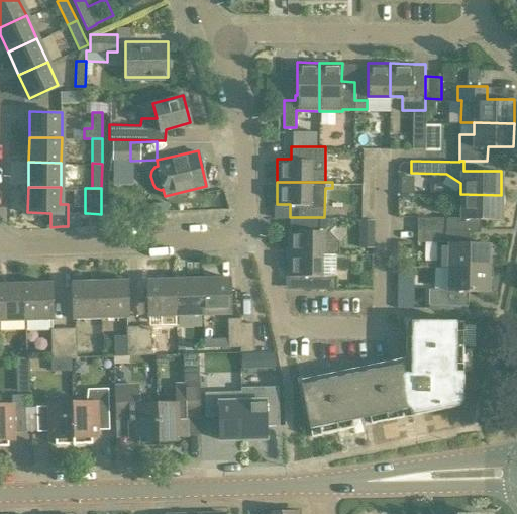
[(460,194),(460,217),(417,216),(417,230),(463,231),(475,231),(475,218),(501,218),(501,195),(460,194)]
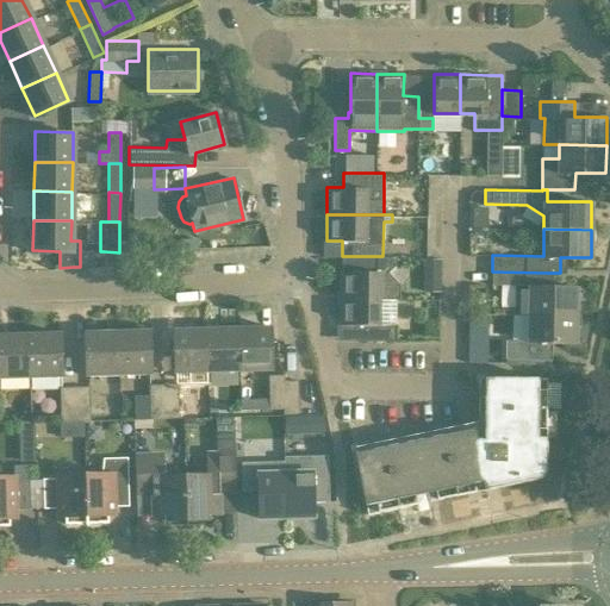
[(424,255),(424,288),(441,288),(441,255),(424,255)]
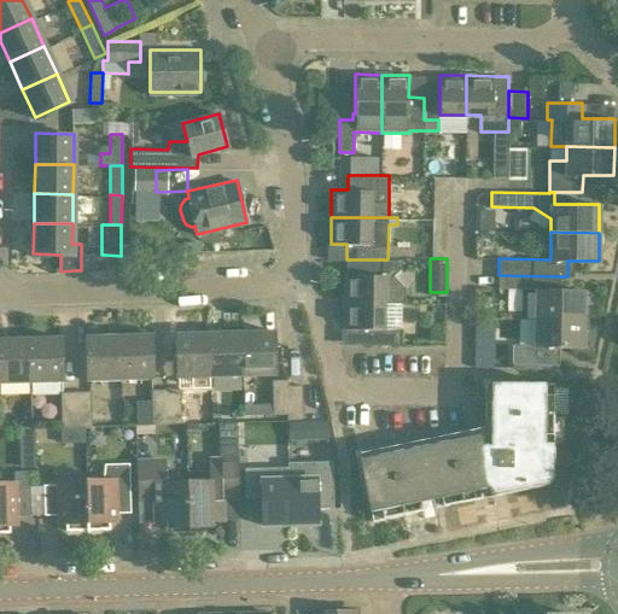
[(347,259),(347,275),(344,274),(344,302),(384,302),(404,303),(404,287),(394,275),(402,267),(402,259),(388,259),(347,259)]
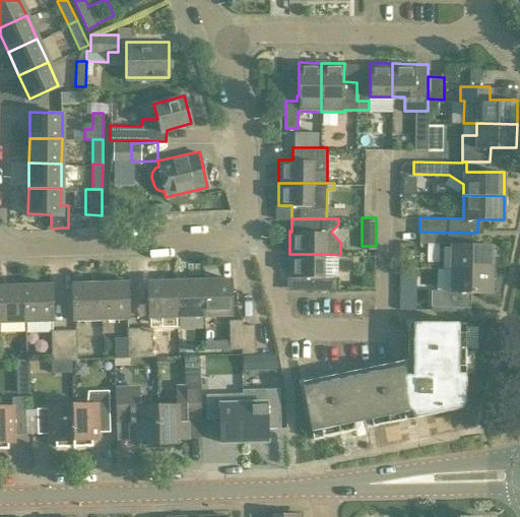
[(492,244),(466,244),(466,233),(419,232),(419,242),(447,243),(451,244),(450,267),(491,268),(492,244)]
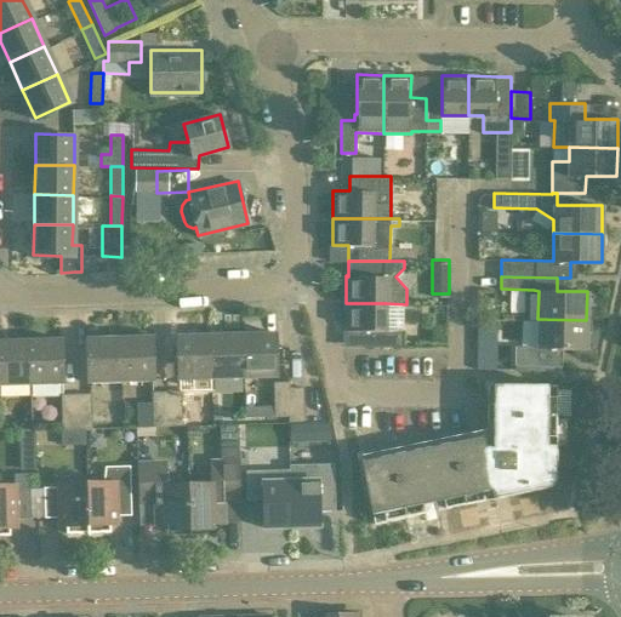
[(386,330),(386,303),(346,303),(346,330),(366,330),(366,346),(403,346),(403,331),(386,330)]
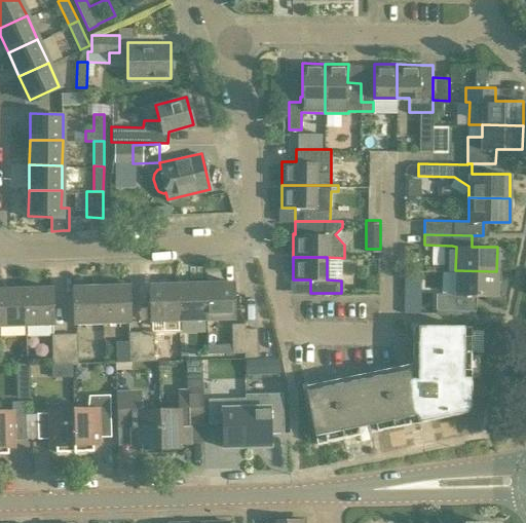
[(455,270),(455,294),(438,294),(437,306),(474,307),(474,295),(496,295),(496,271),(455,270)]
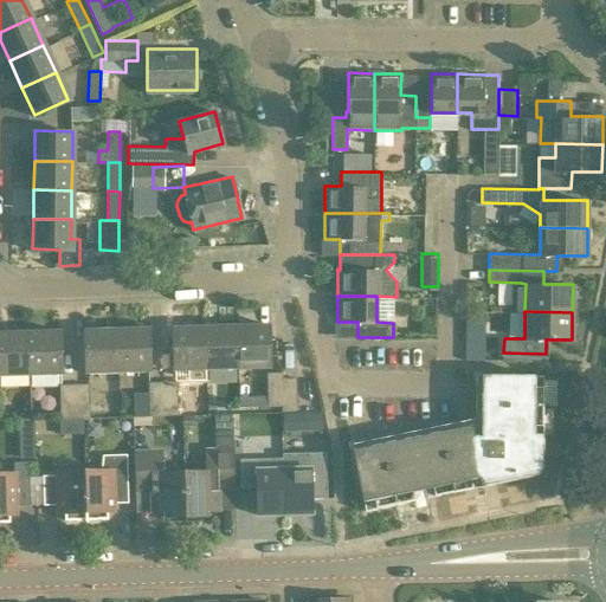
[(465,312),(465,327),(484,327),(484,312),(465,312)]
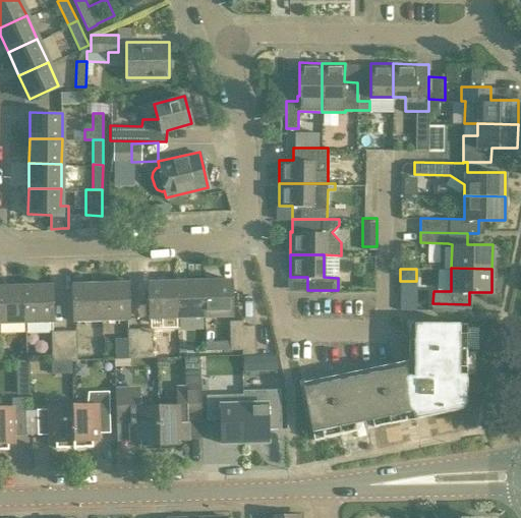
[(230,278),(204,279),(205,315),(231,314),(230,278)]
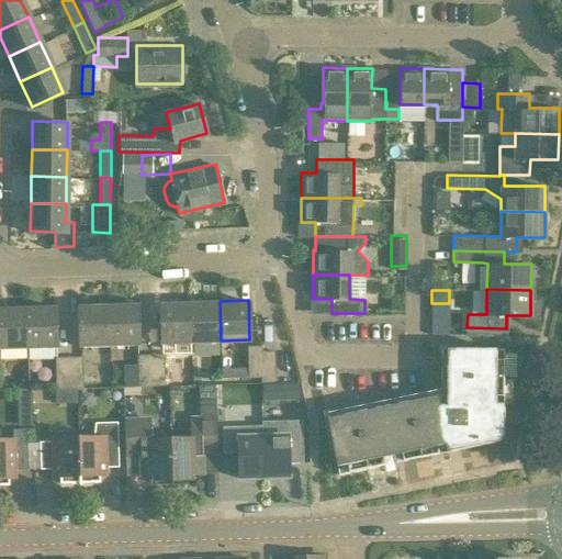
[(190,342),(221,341),(220,301),(189,302),(190,342)]
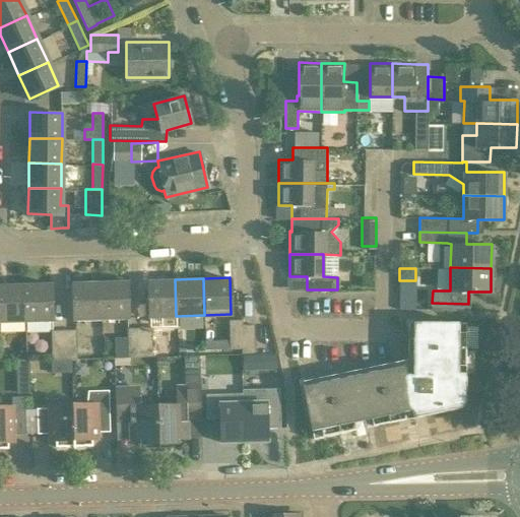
[(149,317),(176,316),(175,279),(147,280),(149,317)]
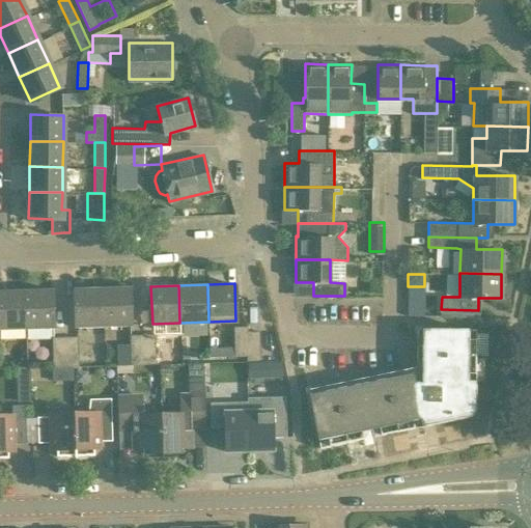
[(131,286),(102,287),(103,325),(132,325),(131,286)]
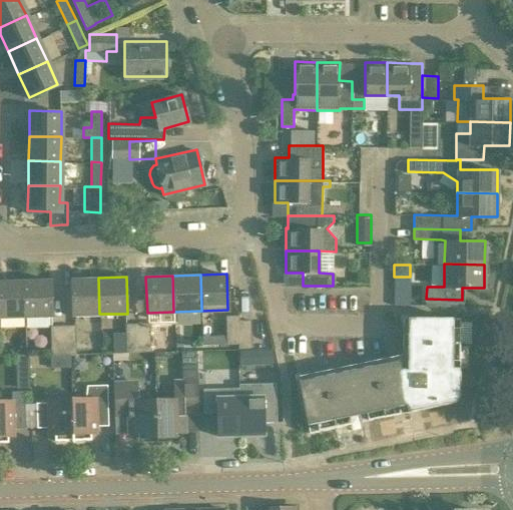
[(71,315),(99,314),(98,278),(70,279),(71,315)]
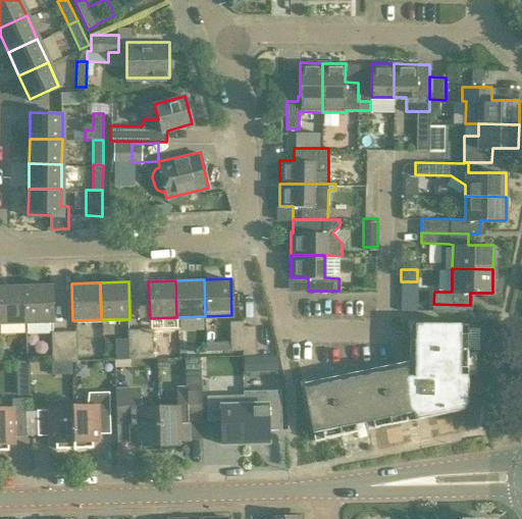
[(0,322),(25,322),(23,284),(0,284),(0,322)]
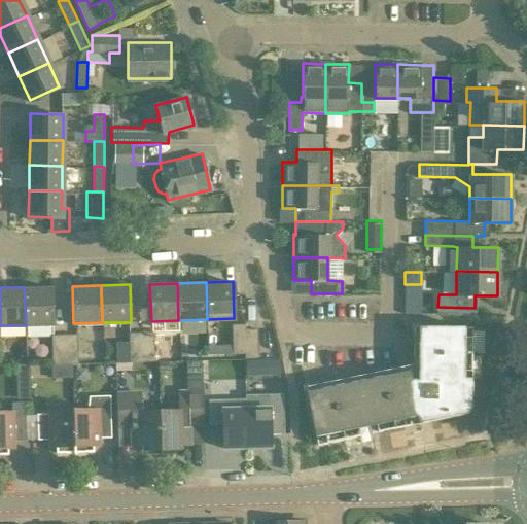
[(53,287),(24,287),(26,325),(54,324),(53,287)]
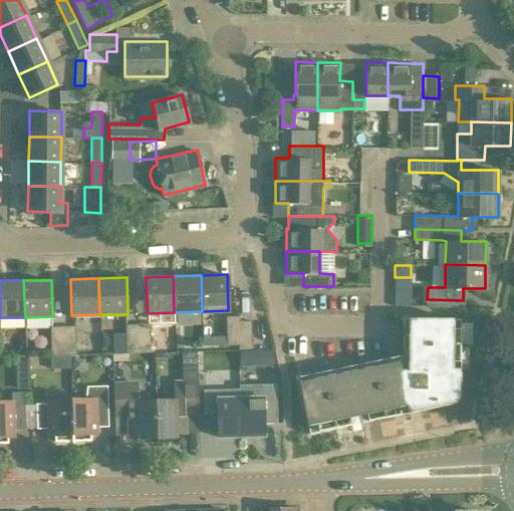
[(227,315),(227,335),(227,344),(239,344),(238,319),(240,319),(240,315),(227,315)]
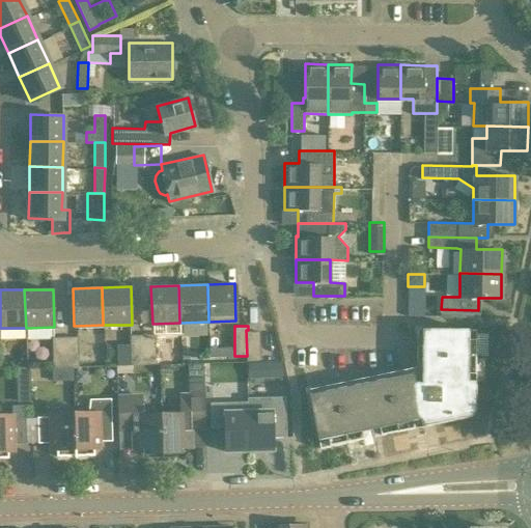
[(468,331),(476,331),(476,330),(418,329),(416,383),(410,383),(408,373),(309,393),(319,447),(320,446),(318,439),(327,438),(329,445),(362,438),(361,431),(369,428),(370,436),(371,436),(370,428),(379,426),(380,434),(414,426),(412,419),(419,418),(421,425),(467,415),(469,415),(470,414),(471,413),(472,412),(473,411),(473,410),(474,409),(474,382),(467,382),(467,374),(474,374),(475,340),(468,339),(468,331)]
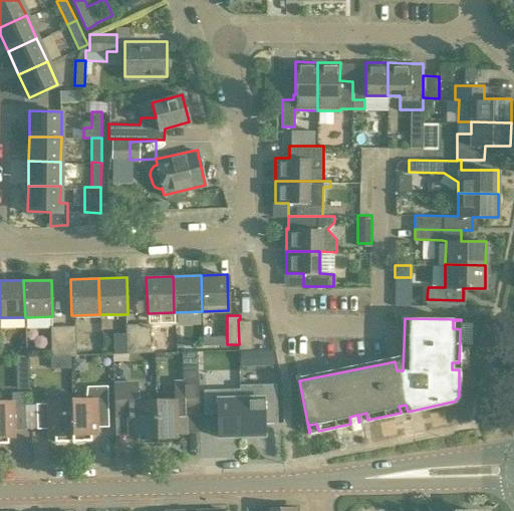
[(251,319),(240,319),(238,319),(239,344),(239,348),(252,348),(251,319)]
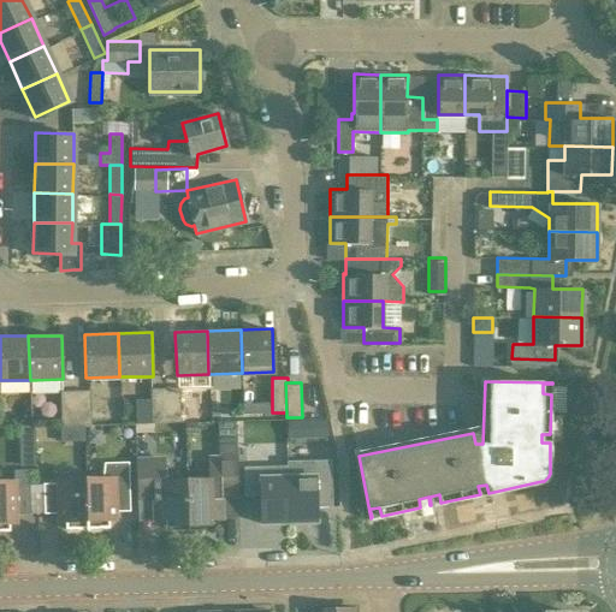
[(150,422),(165,421),(164,386),(150,386),(150,422)]
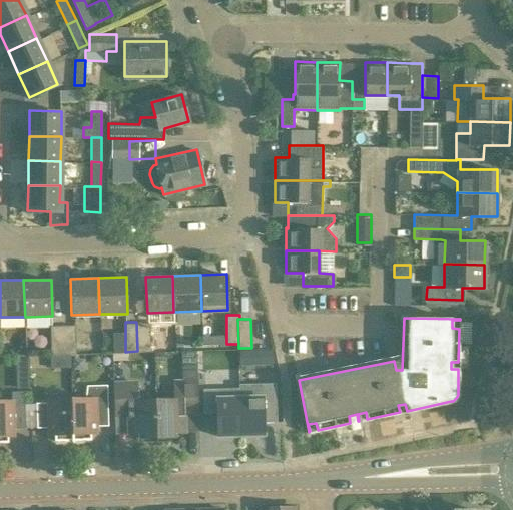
[(150,322),(136,322),(137,351),(151,351),(150,322)]
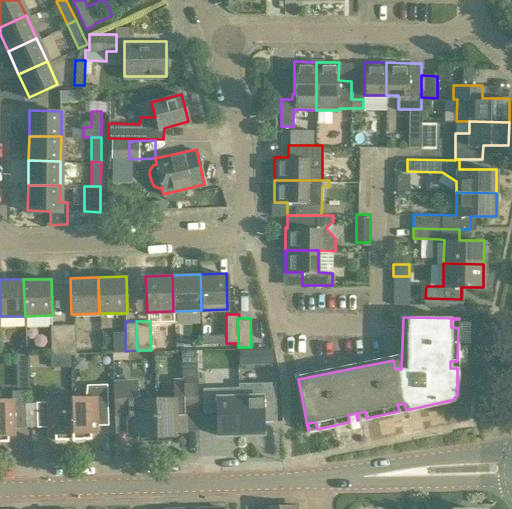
[(75,323),(62,324),(63,352),(76,351),(75,323)]
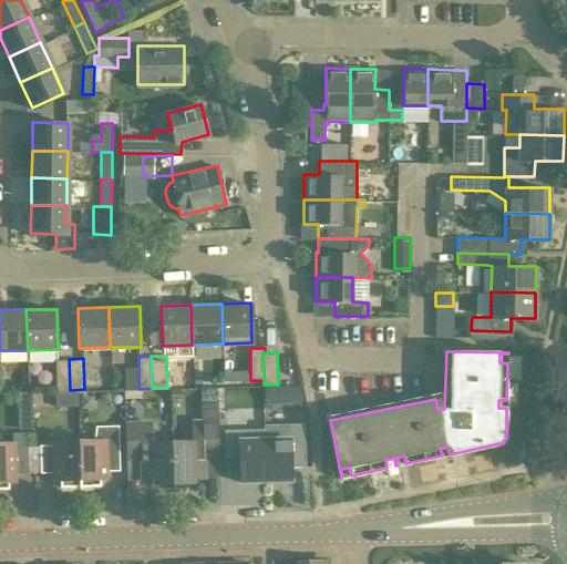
[(57,390),(70,390),(69,359),(55,359),(57,390)]
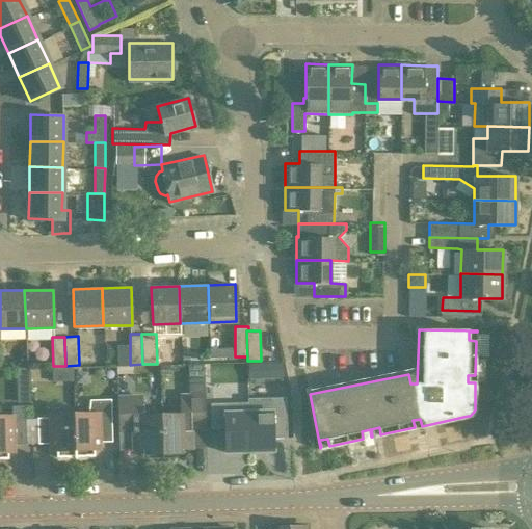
[(268,361),(268,376),(285,376),(285,360),(268,361)]
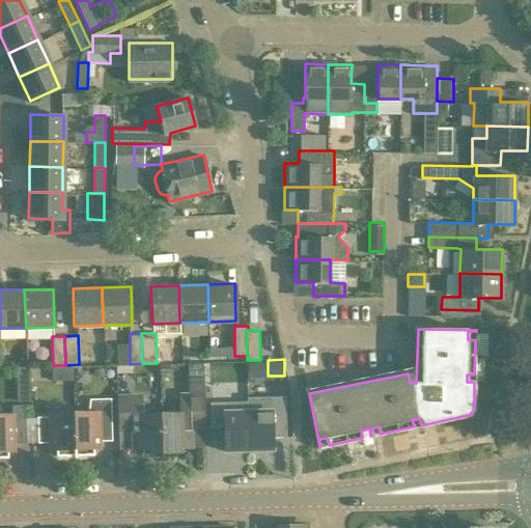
[(188,362),(189,393),(179,394),(180,413),(162,414),(163,452),(180,451),(179,447),(206,447),(203,361),(188,362)]
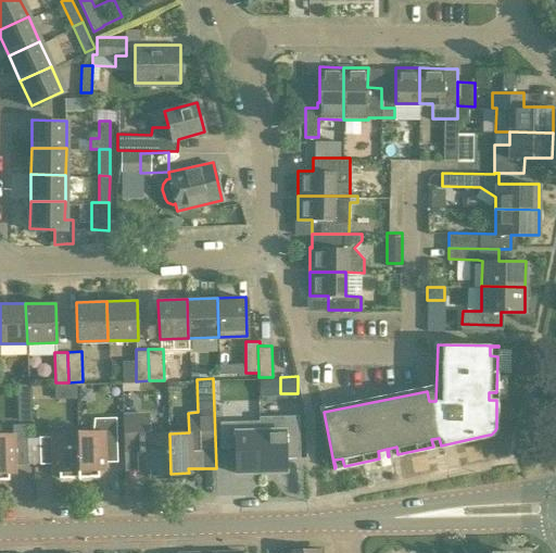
[(34,417),(32,385),(20,385),(21,418),(34,417)]
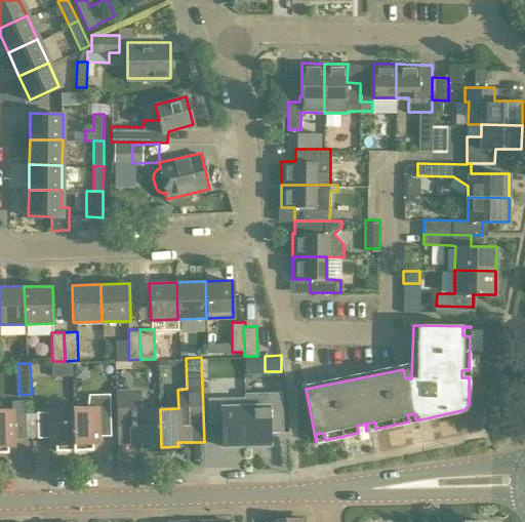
[(144,447),(161,447),(160,409),(140,409),(140,391),(116,391),(117,444),(144,443),(144,447)]
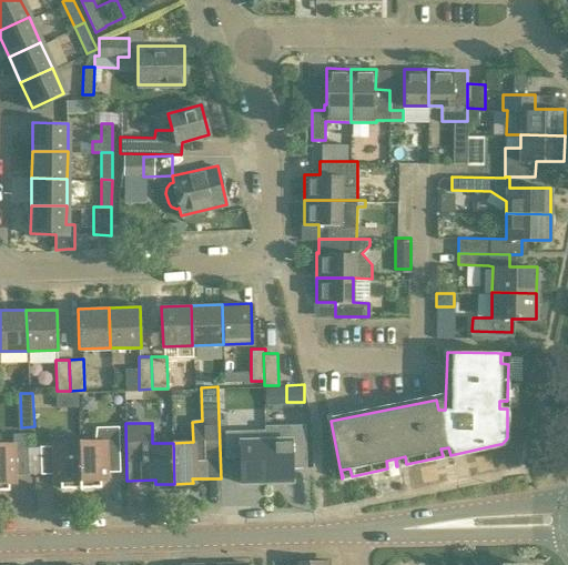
[(263,424),(263,429),(265,481),(292,481),(292,467),(306,467),(305,423),(263,424)]
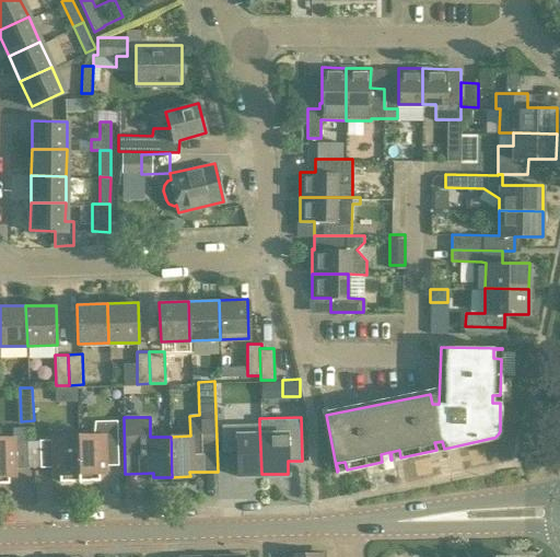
[(93,434),(78,434),(80,479),(100,479),(100,473),(105,472),(105,464),(118,464),(117,419),(94,419),(93,434)]
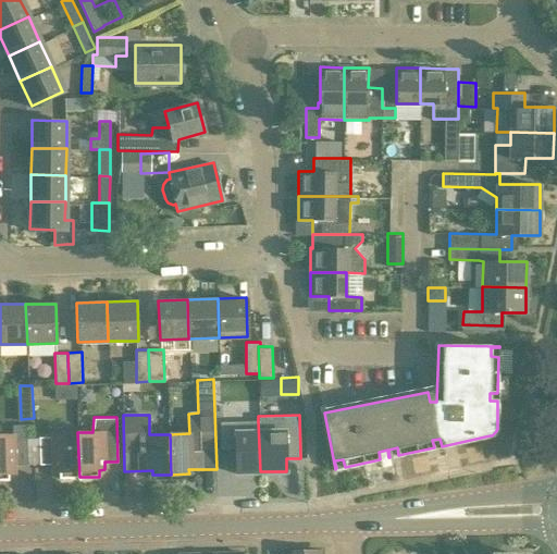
[(236,472),(260,471),(258,420),(220,421),(220,447),(235,447),(236,472)]
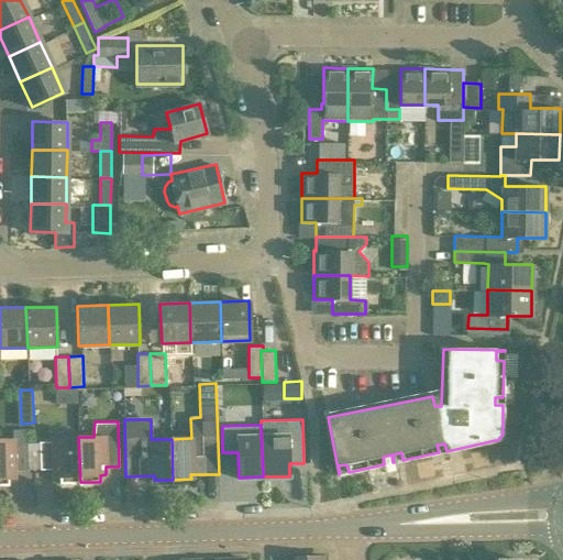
[(12,439),(0,439),(0,484),(9,484),(9,478),(14,478),(14,470),(28,469),(26,428),(12,428),(12,439)]
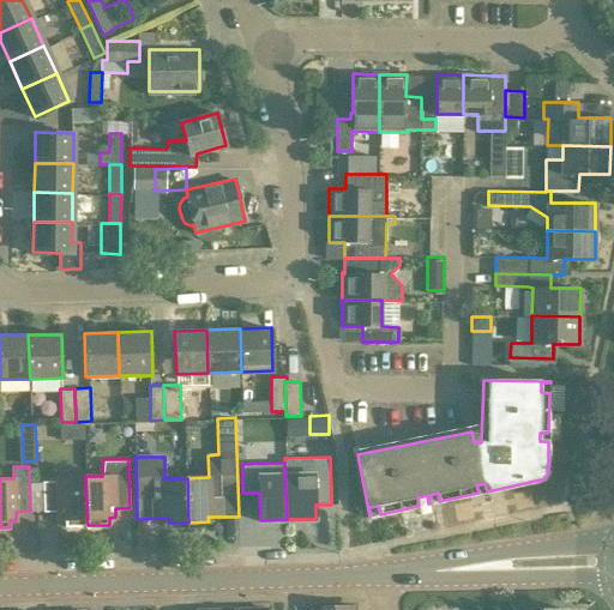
[(66,526),(88,525),(85,476),(58,477),(58,479),(43,481),(43,511),(59,511),(59,519),(65,519),(66,526)]
